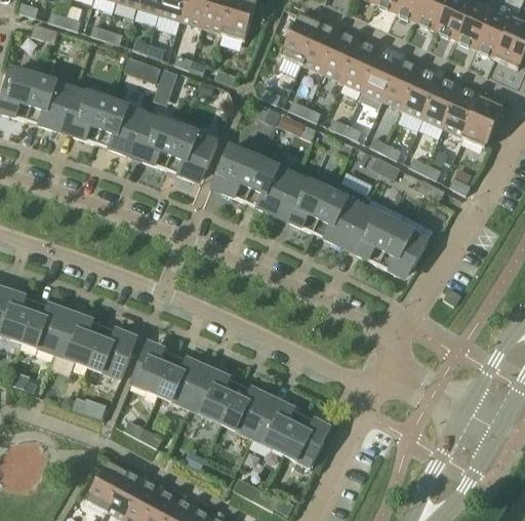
[(116,0),(116,2),(137,8),(139,0),(116,0)]
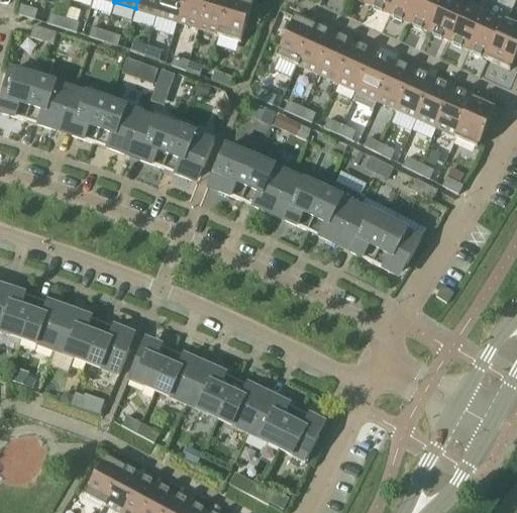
[(137,0),(135,8),(156,14),(160,0),(137,0)]
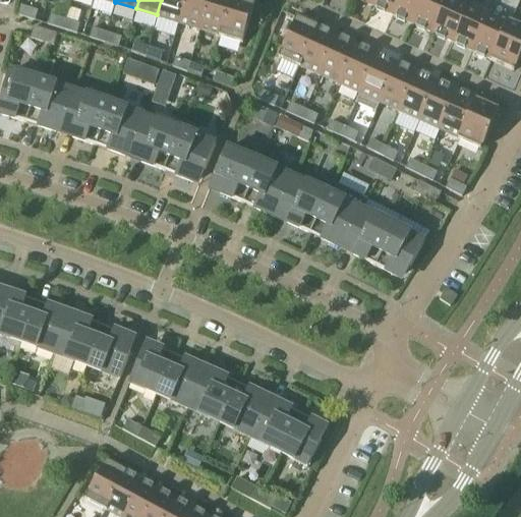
[(161,0),(157,14),(178,20),(184,0),(161,0)]
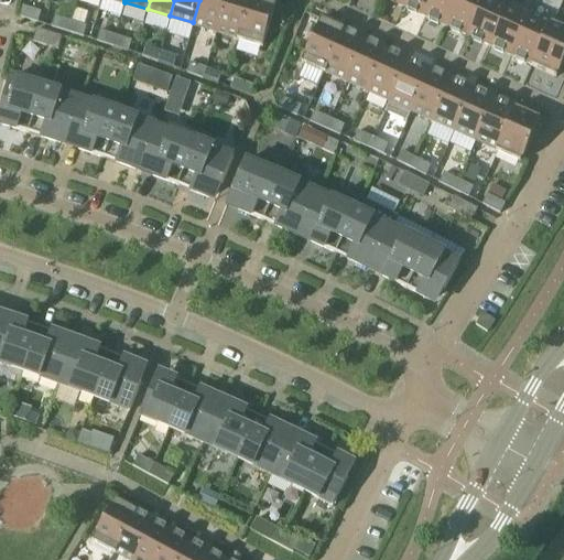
[(199,0),(193,22),(216,30),(225,0),(199,0)]
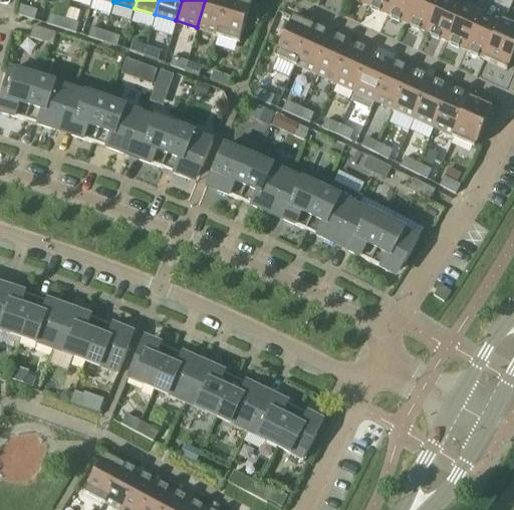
[(217,34),(227,0),(205,0),(197,27),(216,33),(216,34),(217,34)]
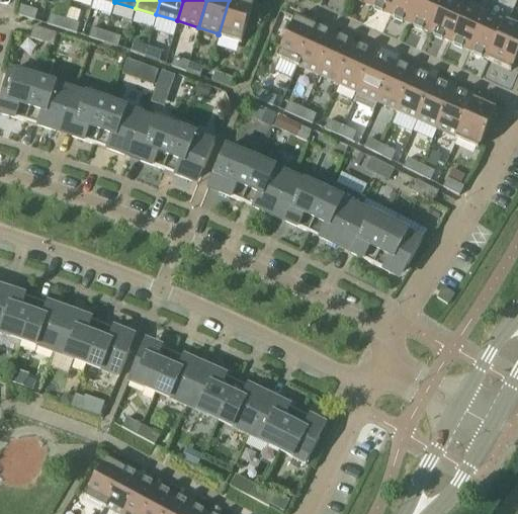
[(229,0),(219,34),(241,41),(253,0),(229,0)]
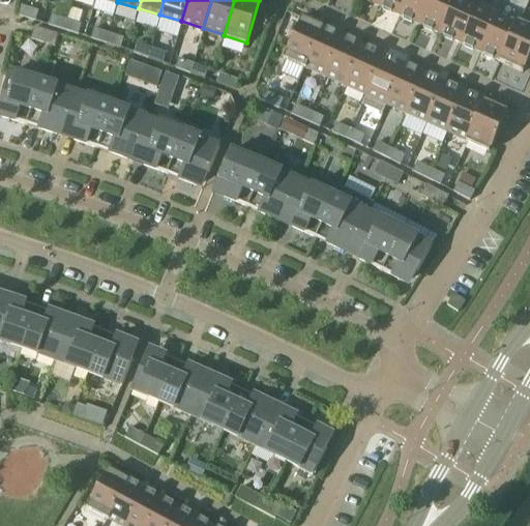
[(391,9),(399,12),(404,0),(381,0),(379,4),(383,5),(382,7),(390,11),(391,9)]
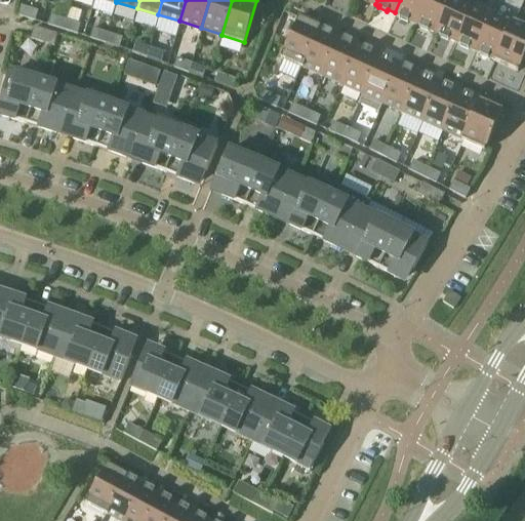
[(400,0),(395,12),(399,14),(399,16),(407,21),(407,18),(415,22),(425,0),(400,0)]
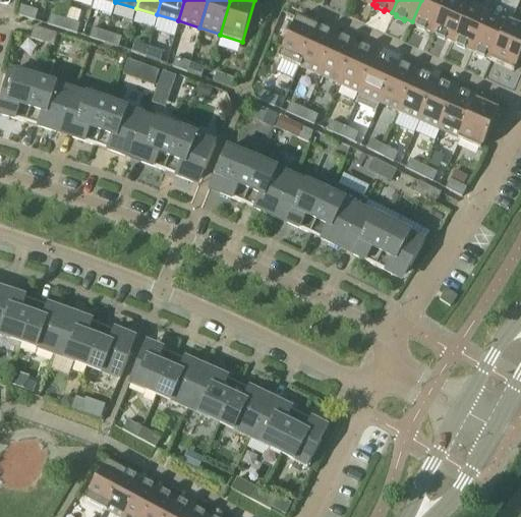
[(421,0),(412,21),(416,23),(415,25),(423,29),(424,27),(432,31),(446,0),(421,0)]
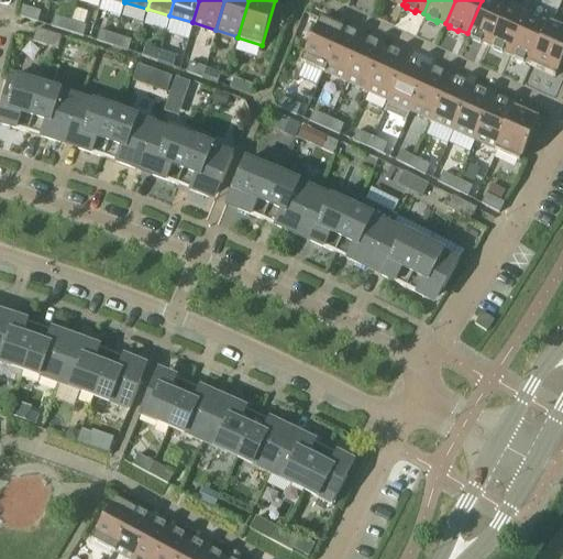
[(481,40),(488,43),(507,1),(505,0),(482,0),(467,33),(472,35),(471,37),(479,41),(481,40)]
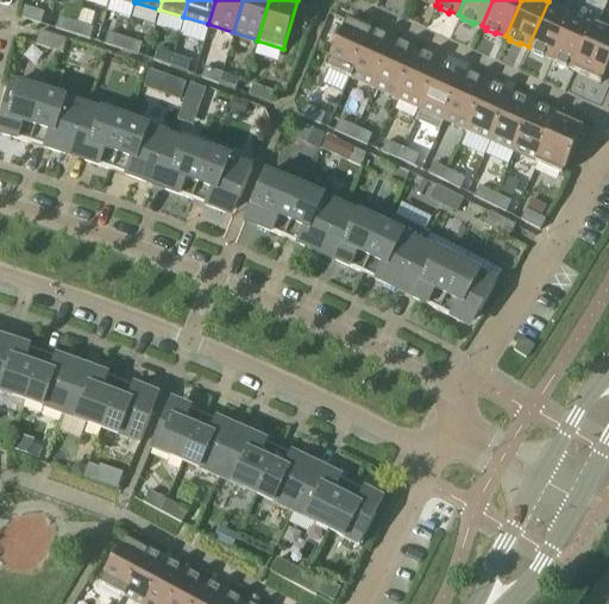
[(528,46),(533,49),(533,51),(542,55),(542,54),(552,57),(572,12),(548,1),(528,46)]
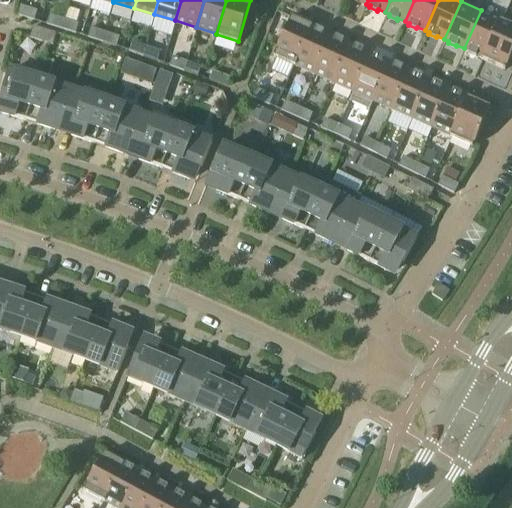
[(34,18),(37,8),(20,3),(17,12),(34,18)]
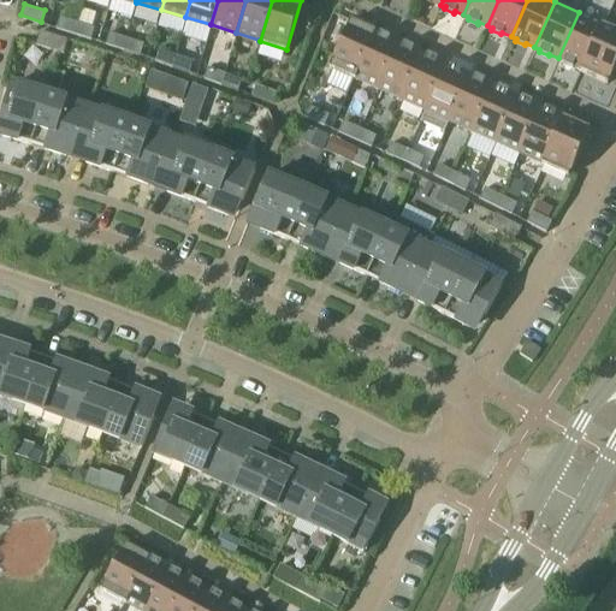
[(573,65),(580,69),(581,70),(603,23),(602,22),(600,23),(579,12),(558,58),(563,60),(562,63),(572,66),(573,65)]
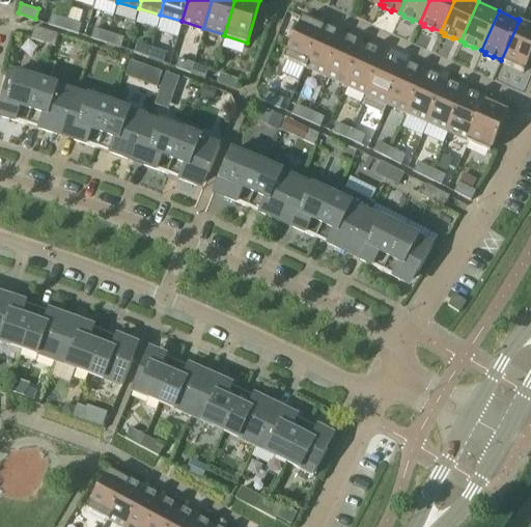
[(63,27),(66,18),(51,12),(48,23),(63,27)]
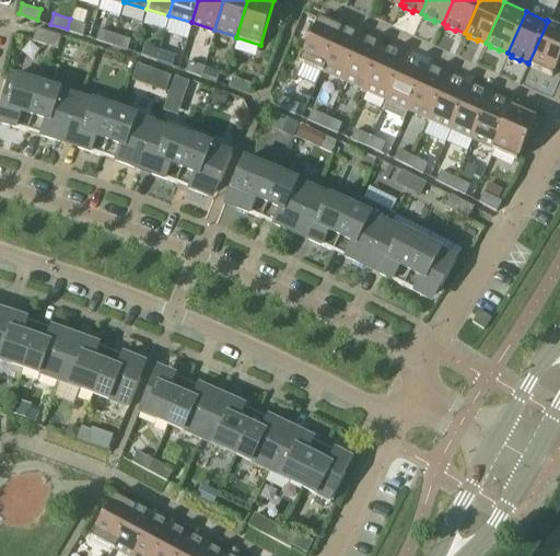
[(340,27),(340,26),(318,16),(299,59),(323,70),(323,69),(340,27)]
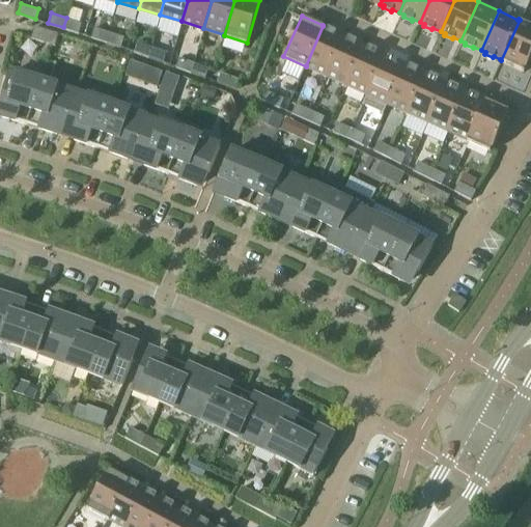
[(66,18),(63,27),(78,31),(81,22),(66,18)]
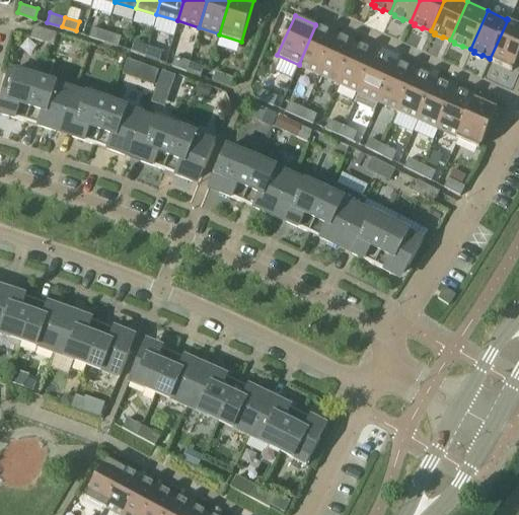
[(518,23),(508,19),(490,59),(511,68),(518,50),(518,23)]
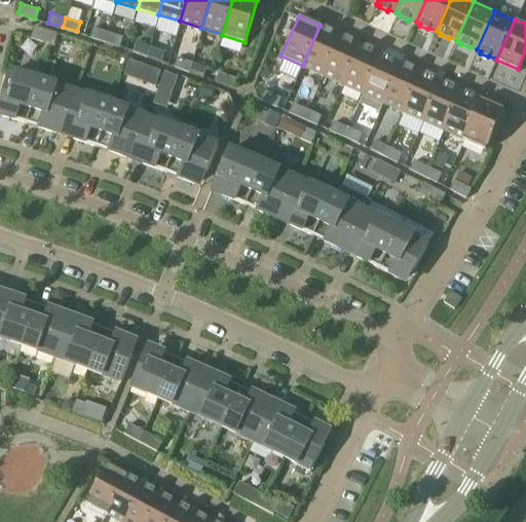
[(53,43),(58,32),(34,24),(30,36),(53,43)]
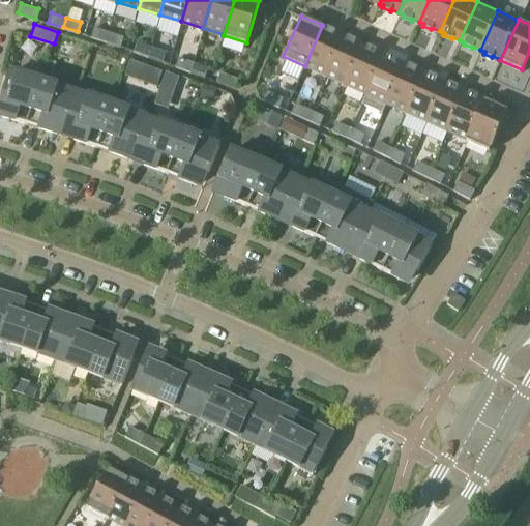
[(106,40),(109,30),(93,26),(90,35),(106,40)]
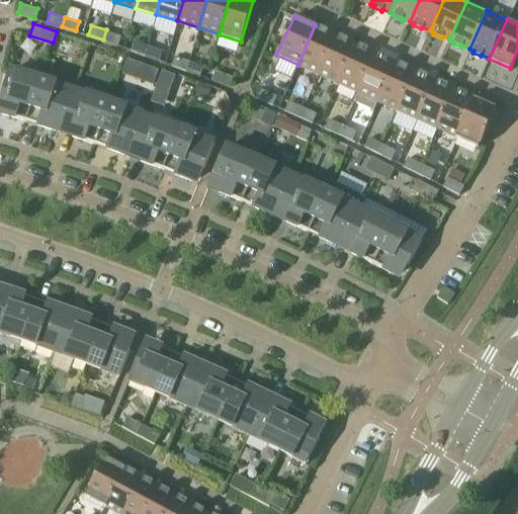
[(319,27),(315,25),(298,64),(319,73),(335,34),(327,30),(328,29),(320,25),(319,27)]
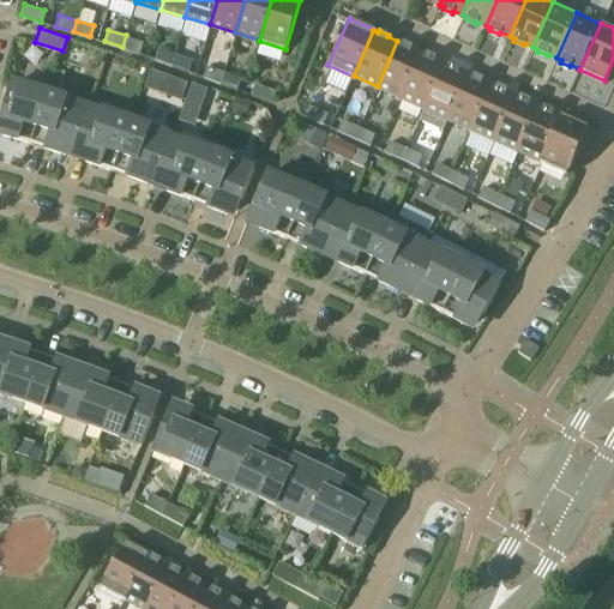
[(126,35),(122,47),(139,52),(143,41),(126,35)]
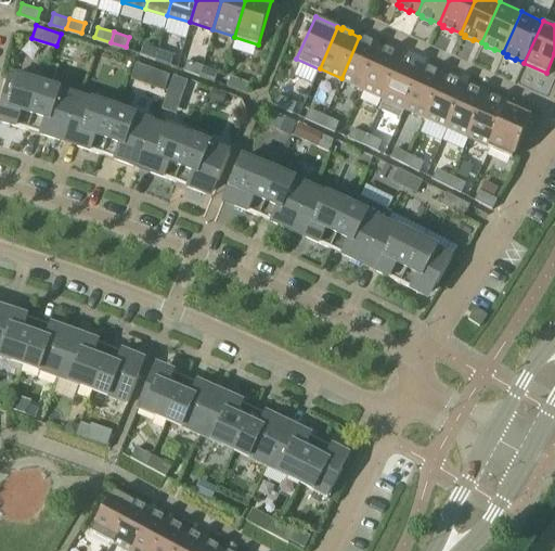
[(359,37),(341,78),(362,88),(379,47),(372,42),(372,41),(363,37),(363,39),(359,37)]
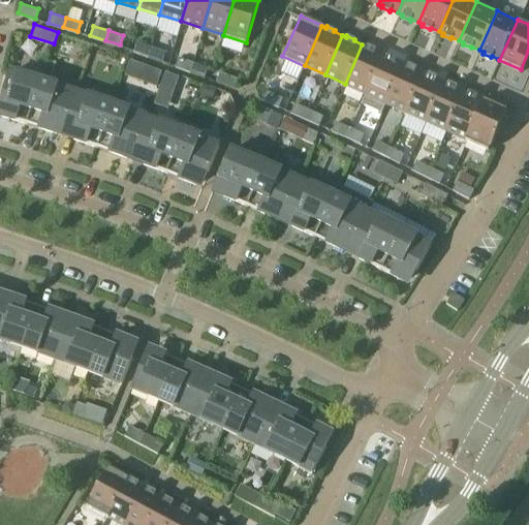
[(148,55),(151,45),(136,40),(133,50),(148,55)]
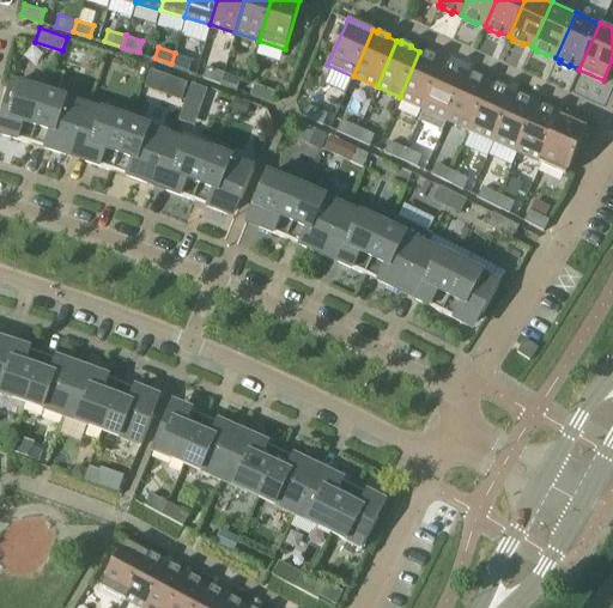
[(423,108),(443,61),(434,58),(435,56),(425,52),(424,54),(419,52),(400,97),(423,108)]
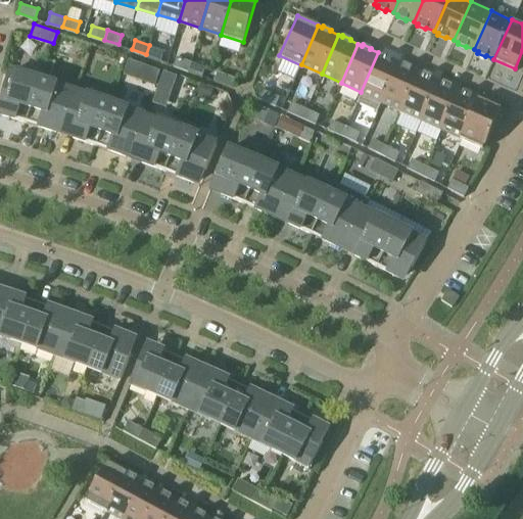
[(149,45),(146,54),(160,59),(163,50),(149,45)]
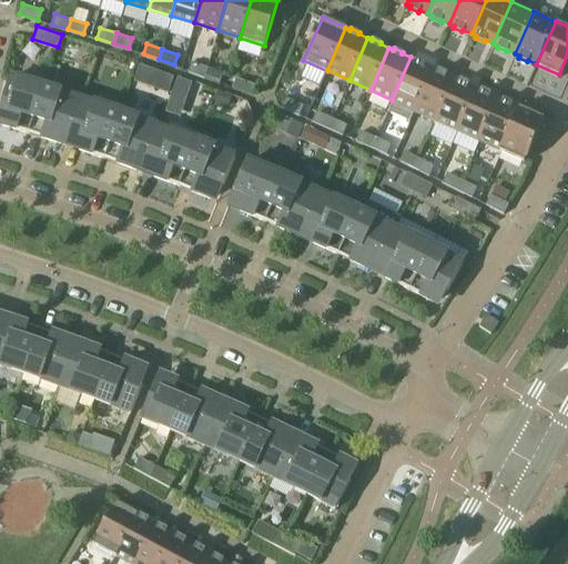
[(414,109),(432,67),(424,63),(425,62),(416,58),(415,59),(411,57),(392,100),(414,109)]
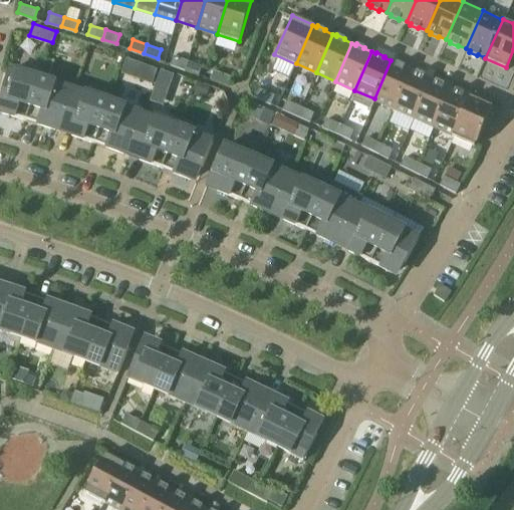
[(184,68),(188,59),(174,54),(170,63),(184,68)]
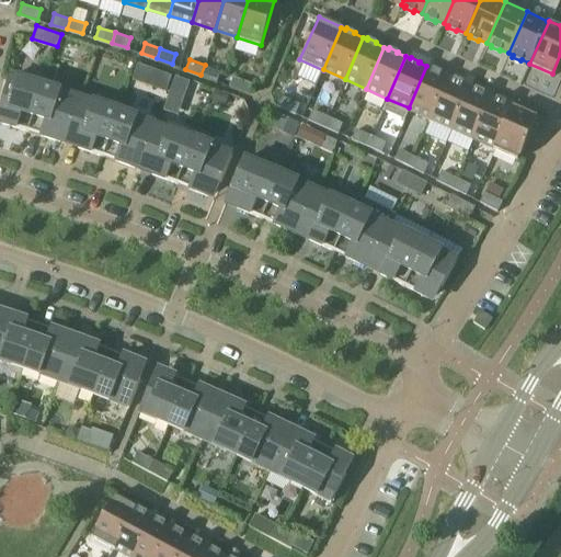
[(205,65),(201,75),(216,80),(220,70),(205,65)]
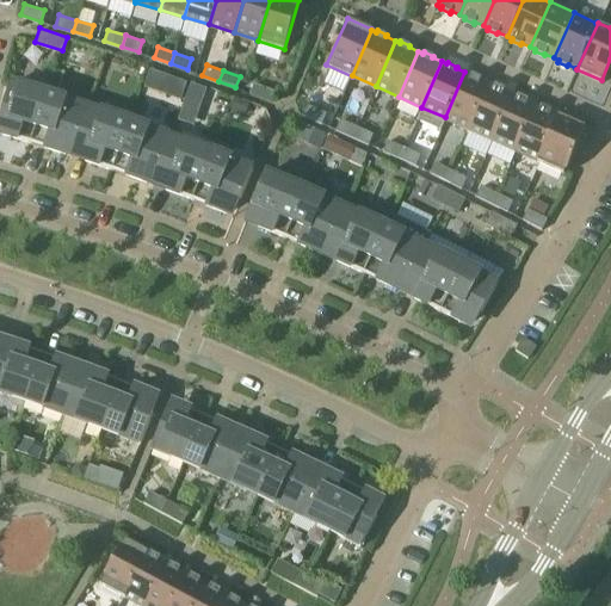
[(468,128),(488,82),(480,79),(480,78),(470,73),(470,74),(464,72),(445,117),(468,128)]
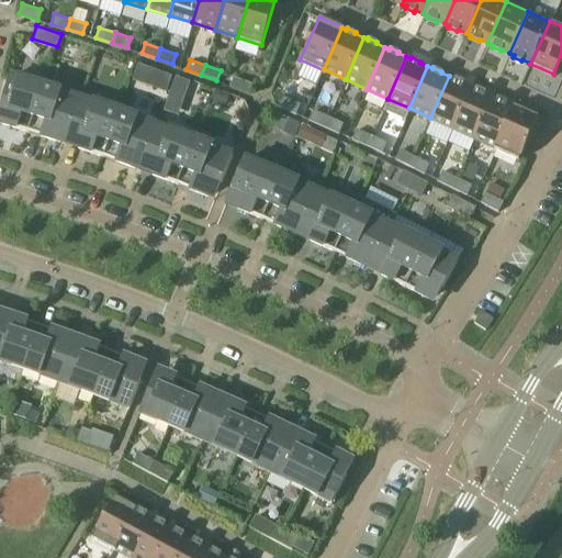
[(157,69),(154,77),(157,84),(166,88),(171,74),(157,69)]
